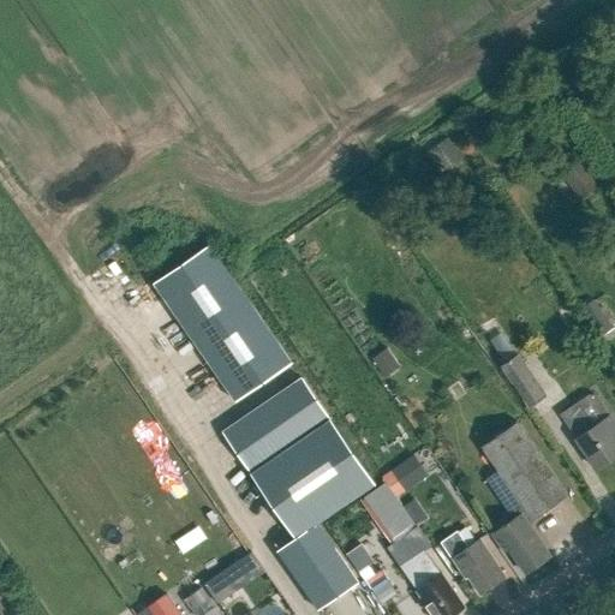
[(447,138),(427,153),(440,172),(460,157),(447,138)]
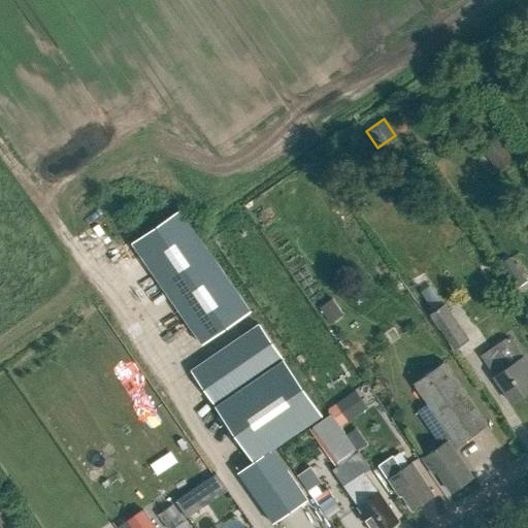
[(515,161),(498,139),(483,151),(498,172),(515,161)]
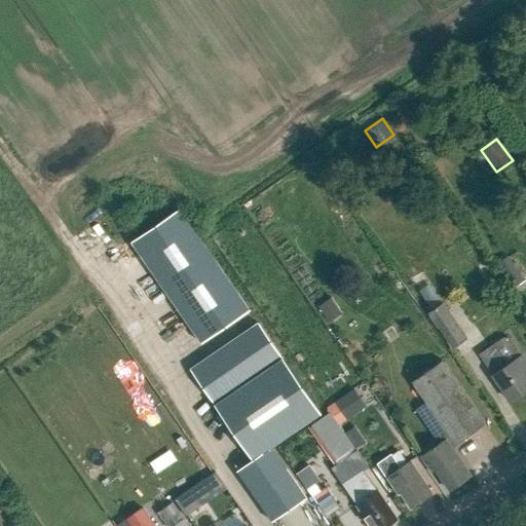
[(180,210),(132,241),(202,343),(250,311),(180,210)]
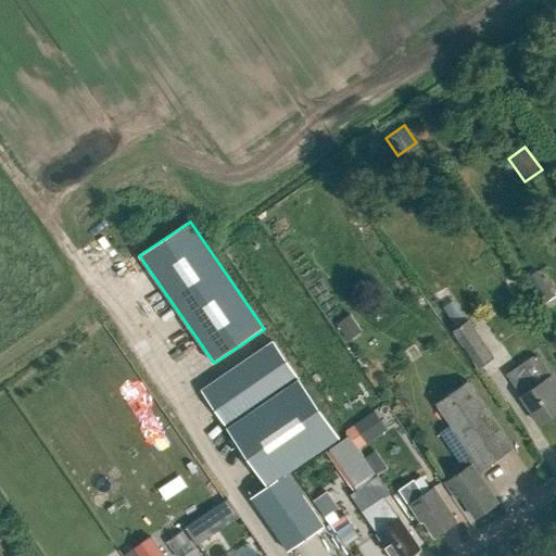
[(543,304),(554,297),(536,272),(526,279),(543,304)]
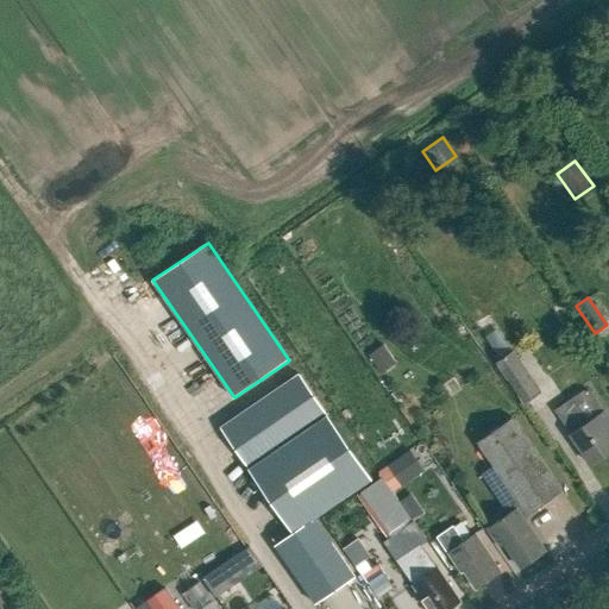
[(515,355),(496,368),(525,410),(544,397),(515,355)]
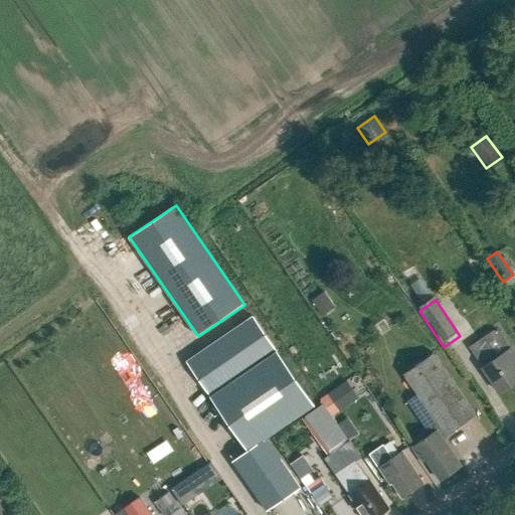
[(232,461),(267,510),(300,488),(266,438),(314,404),(253,316),(186,361),(248,450),(232,461)]
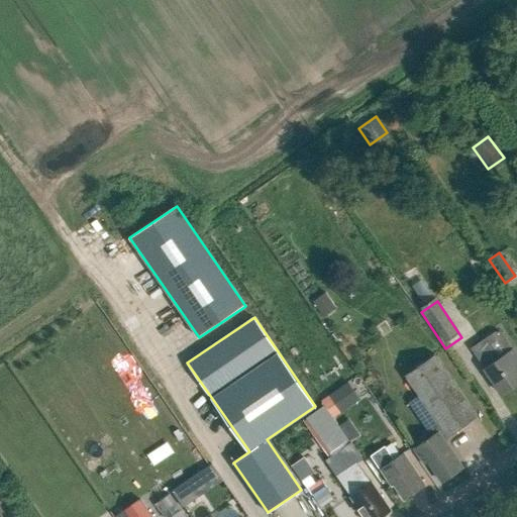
[(485,369),(502,394),(516,383),(516,366),(516,365),(516,355),(499,329),(471,348),(485,369)]
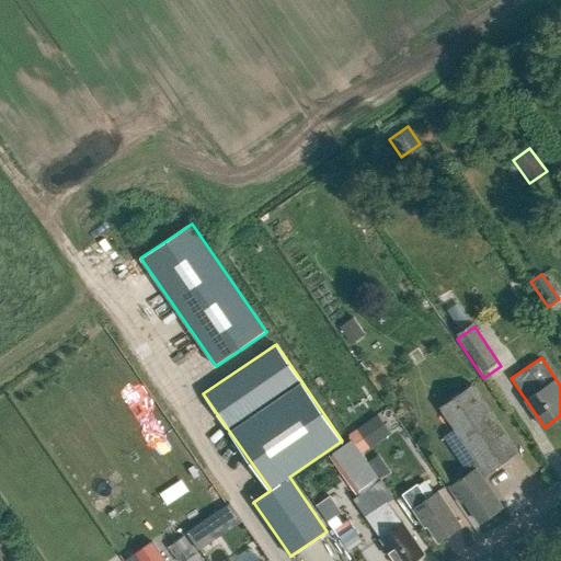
[(465,502),(479,523),(496,511),(492,504),(497,501),(481,477),(485,473),(487,474),(517,453),(471,386),(439,407),(480,466),(449,487),(461,504),(465,502)]
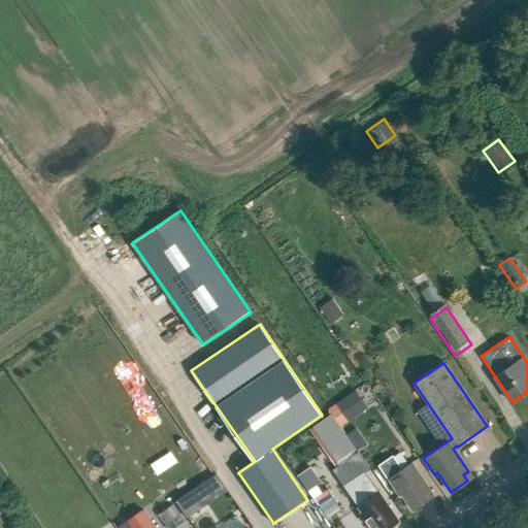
[(348,422),(367,408),(355,390),(335,403),(348,422)]
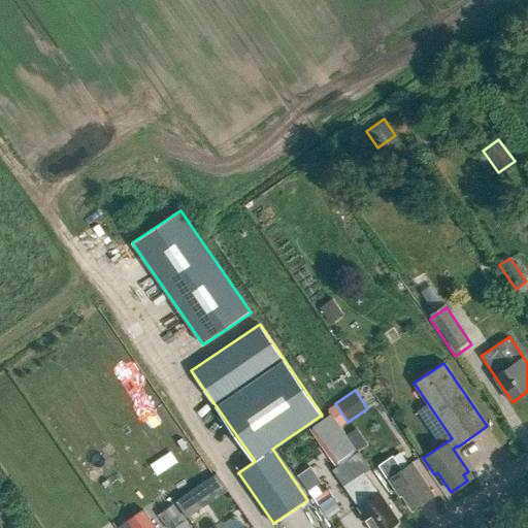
[(359,452),(336,467),(348,483),(343,485),(360,509),(359,513),(364,520),(367,520),(372,527),(382,527),(384,527),(389,527),(399,521),(378,492),(364,472),(370,468),(359,452)]
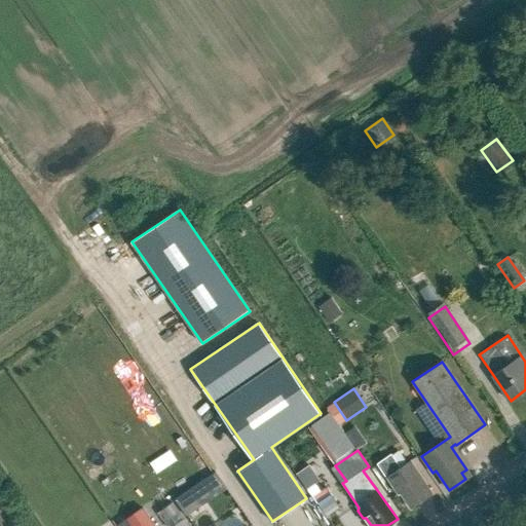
[(386,478),(387,478),(399,494),(401,492),(411,509),(433,494),(410,461),(399,468),(391,457),(390,456),(377,465),(386,479),(386,478)]
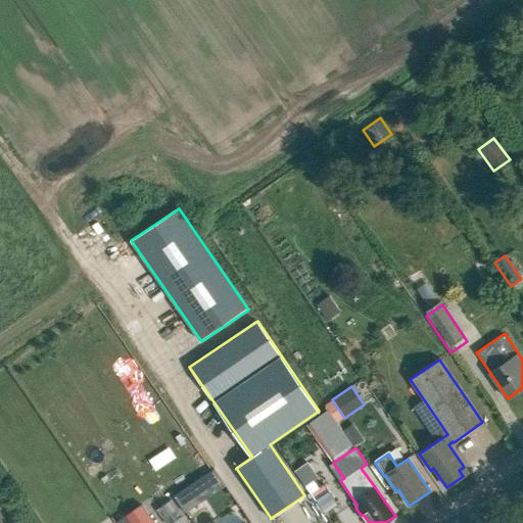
[(197,480),(208,497),(225,486),(214,470),(197,480)]
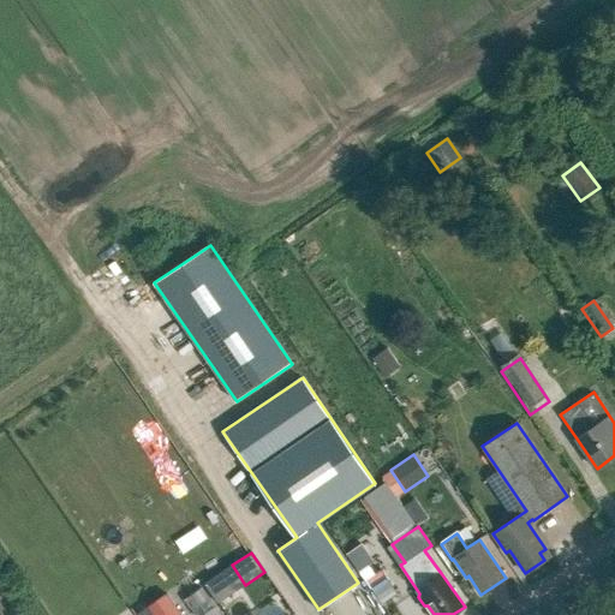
[(202,587),(185,599),(195,614),(203,614),(215,607),(202,587)]
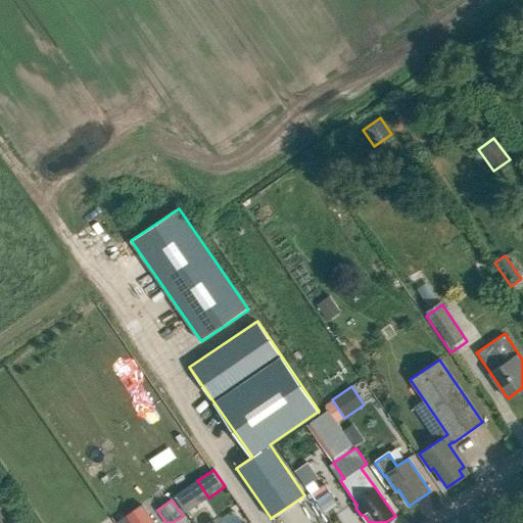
[(154,522),(142,505),(117,522),(154,522)]
